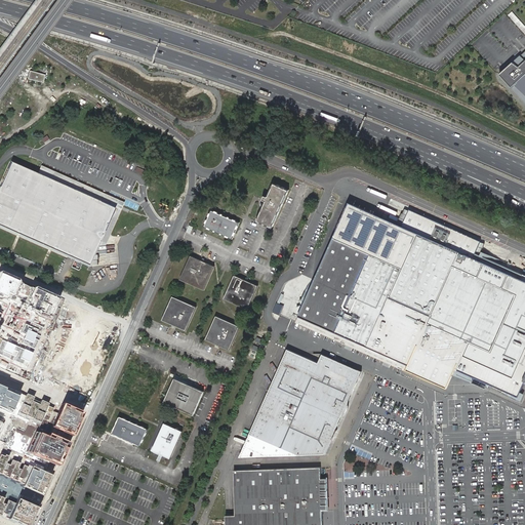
[(524,32),(524,24),(512,11),(509,15),(524,32)]
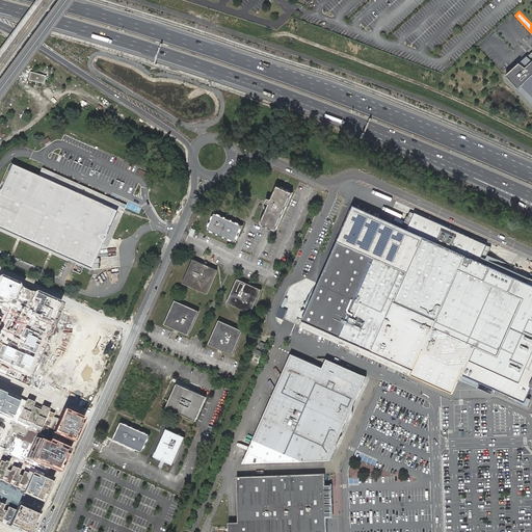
[(531,52),(507,75),(531,102),(531,52)]
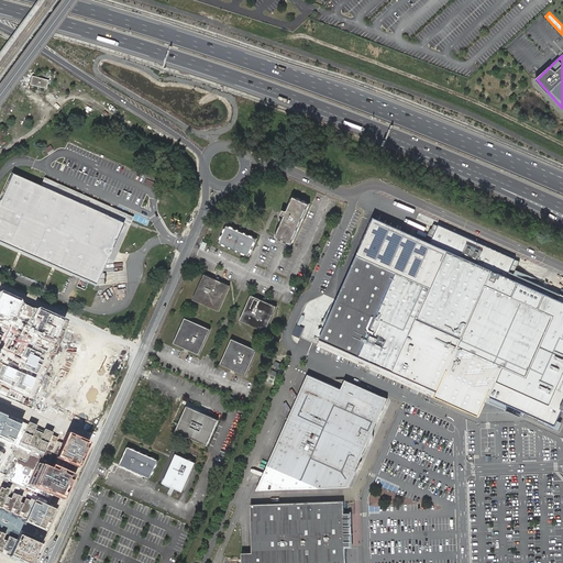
[(31,76),(30,86),(47,89),(48,79),(31,76)]
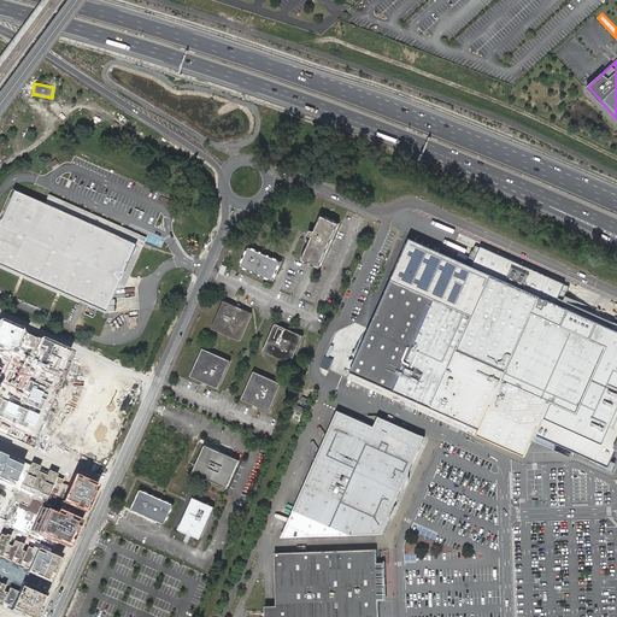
[(45,205),(13,192),(0,219),(0,266),(105,313),(127,265),(134,269),(139,258),(131,254),(135,246),(45,205)]
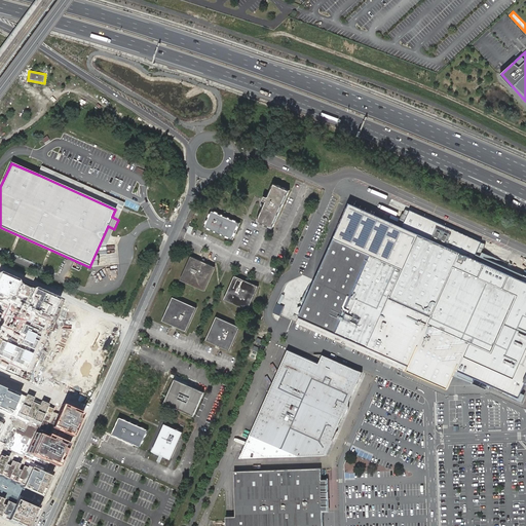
[(42,166),(38,175),(115,210),(112,217),(118,220),(125,204),(42,166)]
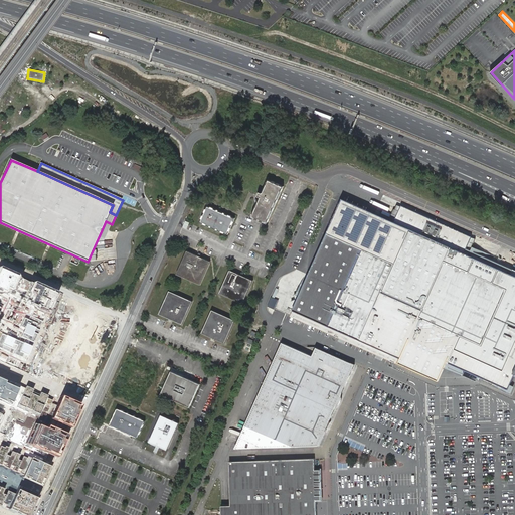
[(251,217),(267,224),(284,186),(269,179),(263,193),(260,192),(258,196),(261,197),(260,201),(251,217)]
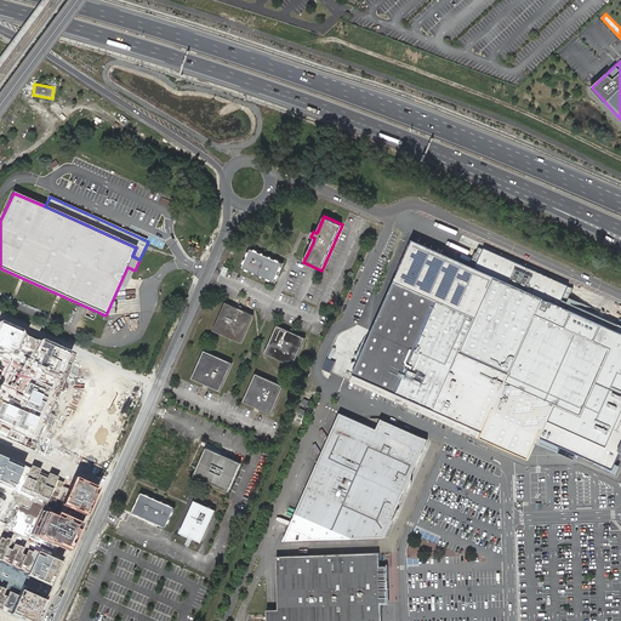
[(506,440),(525,450),(534,433),(539,436),(613,469),(620,453),(620,451),(620,449),(620,445),(620,326),(562,300),(568,286),(569,285),(485,248),(476,267),(414,239),(354,372),(480,429),(483,431),(506,440)]
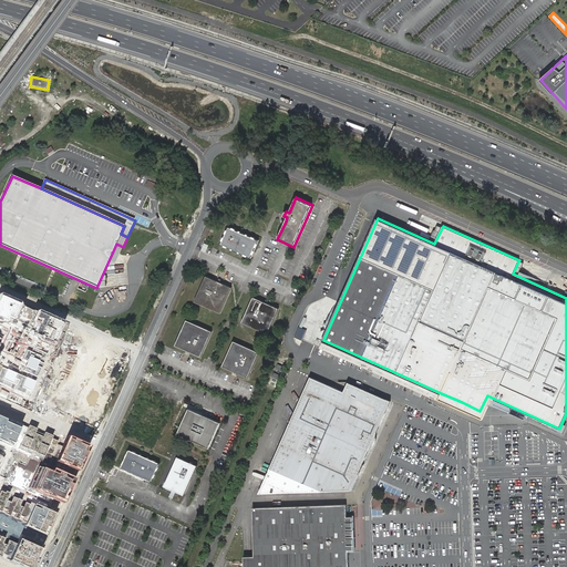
[(259,239),(228,226),(220,245),(251,258),(259,239)]
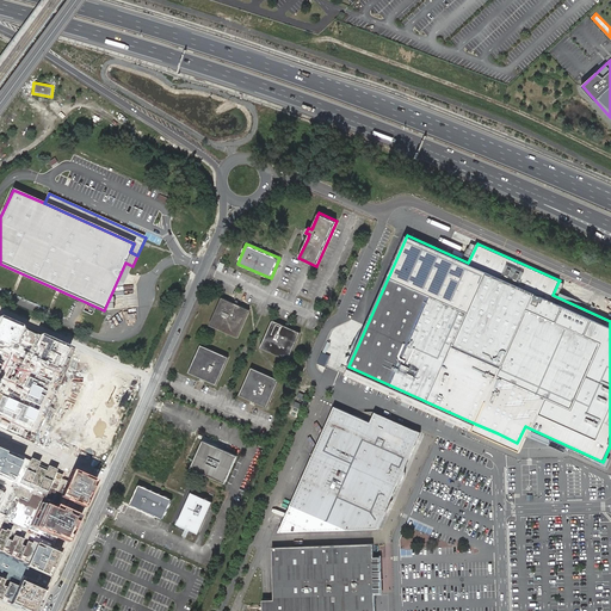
[(133,266),(125,263),(115,287),(124,287),(133,266)]
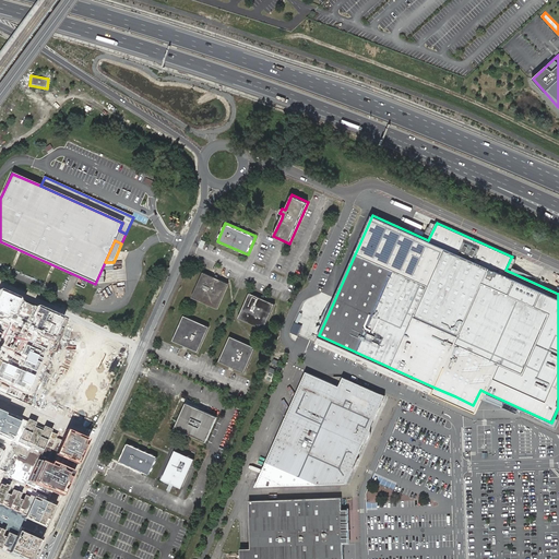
[(515,259),(511,258),(506,270),(558,294),(558,287),(512,266),(515,259)]
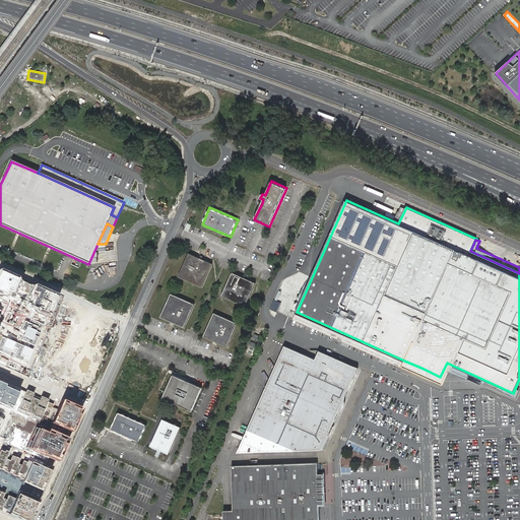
[(189,253),(179,276),(202,287),(213,263),(189,253)]
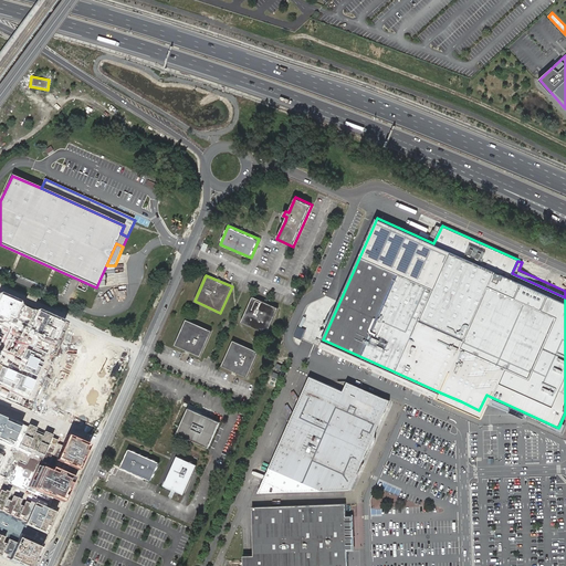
[(253,296),(241,322),(268,334),(279,307),(253,296)]
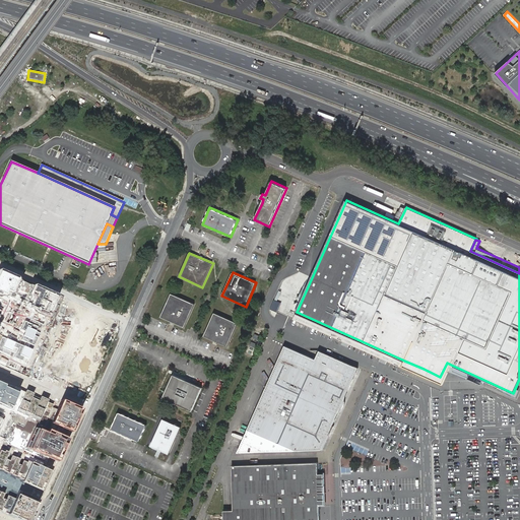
[(160,317),(184,328),(195,304),(171,294),(160,317)]
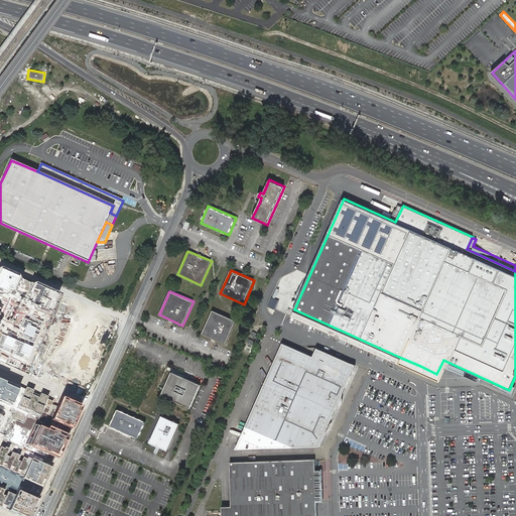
[(213,309),(202,334),(226,345),(236,320),(213,309)]
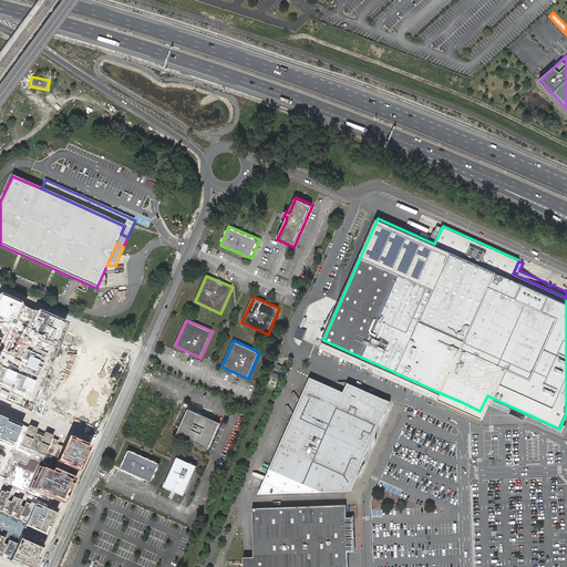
[(439,392),(323,340),(320,346),(436,398),(439,392)]
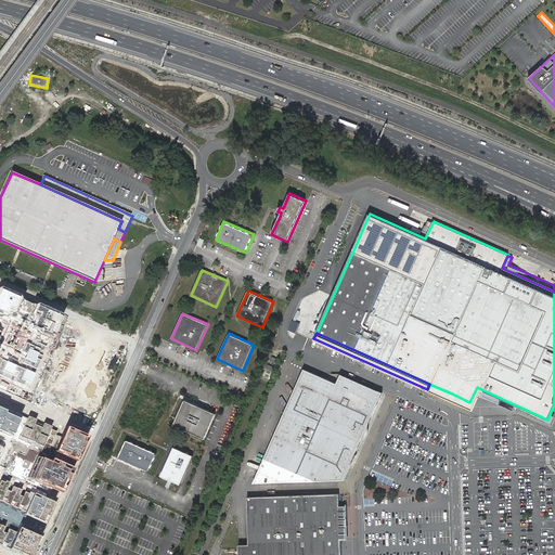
[(335,385),(302,370),(283,414),(360,446),(372,417),(330,398),(335,385)]
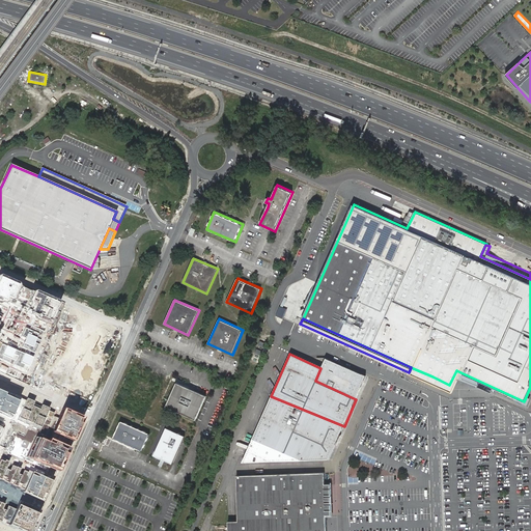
[(365,376),(325,359),(320,368),(361,386),(365,376)]
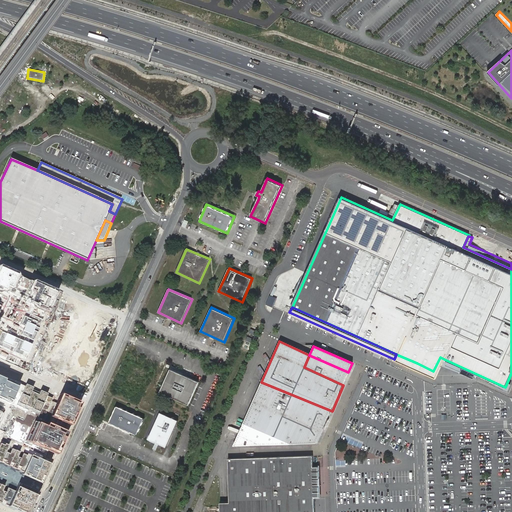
[(304,367),(343,385),(348,372),(309,355),(304,367)]
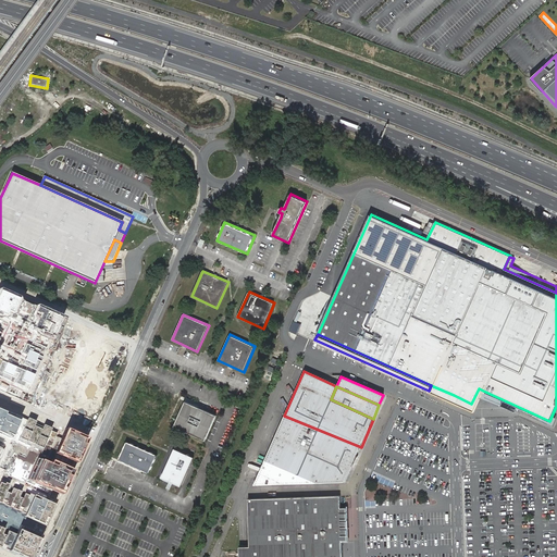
[(454,395),(433,386),(431,392),(443,396),(442,398),(462,407),(463,406),(474,410),(475,408),(483,391),(479,388),(471,404),(454,395)]
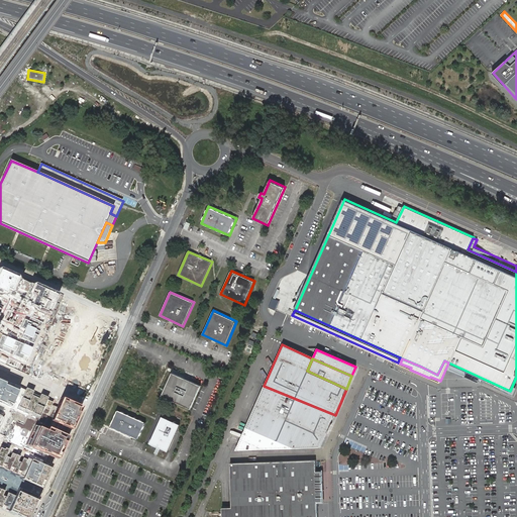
[(201,386),(173,373),(162,396),(191,409),(201,386)]
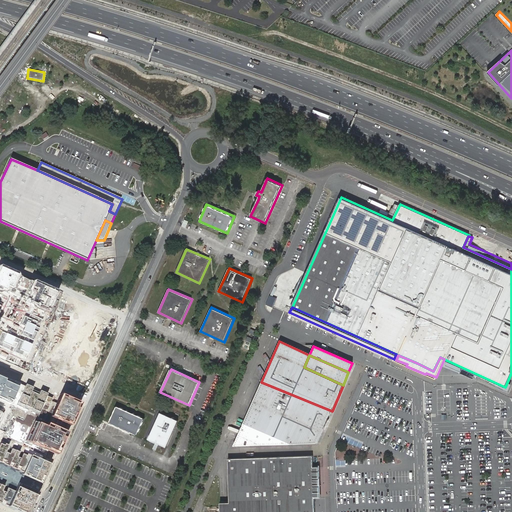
[(57,401),(0,375),(0,418),(8,401),(17,404),(0,443),(0,502),(21,511),(30,511),(80,403),(62,396),(57,401)]
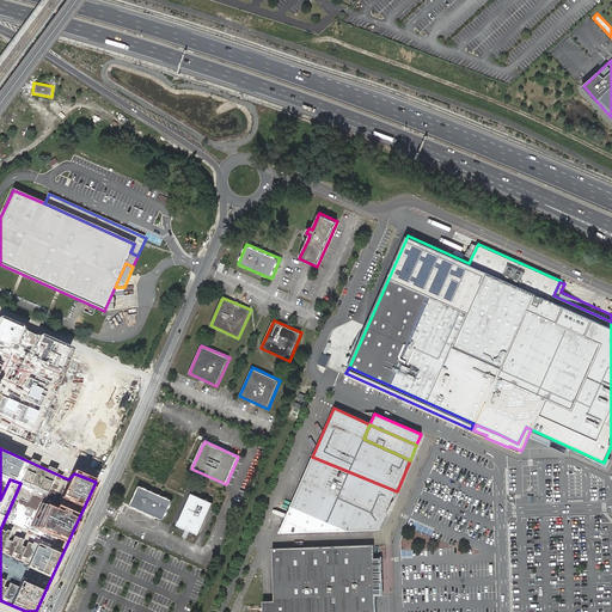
[(312,457),(279,533),(379,530),(397,491),(312,457)]
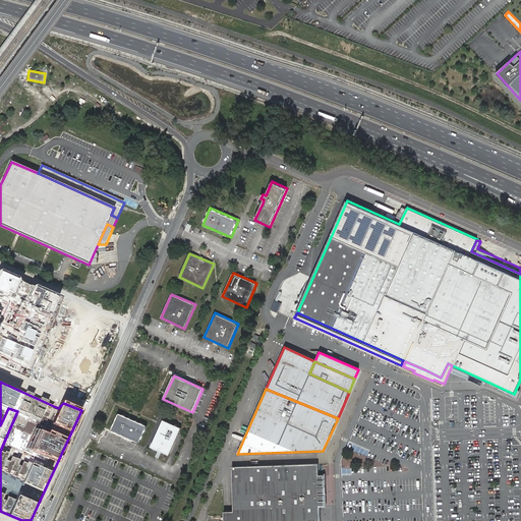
[(148,425),(118,413),(111,429),(139,443),(148,425)]
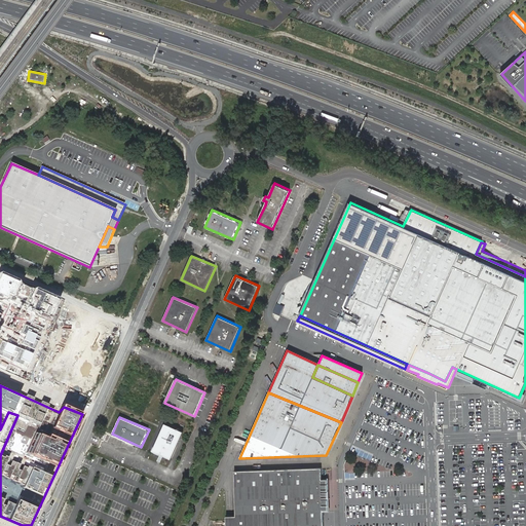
[(183,433),(165,424),(153,451),(171,459),(183,433)]
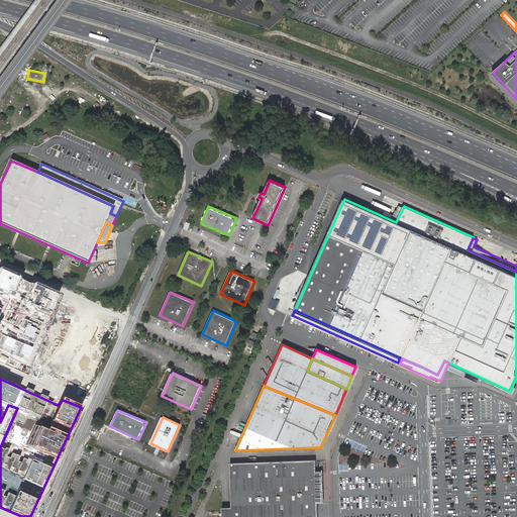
[(316,460),(229,464),(231,506),(316,504),(323,504),(321,472),(315,472),(316,460)]
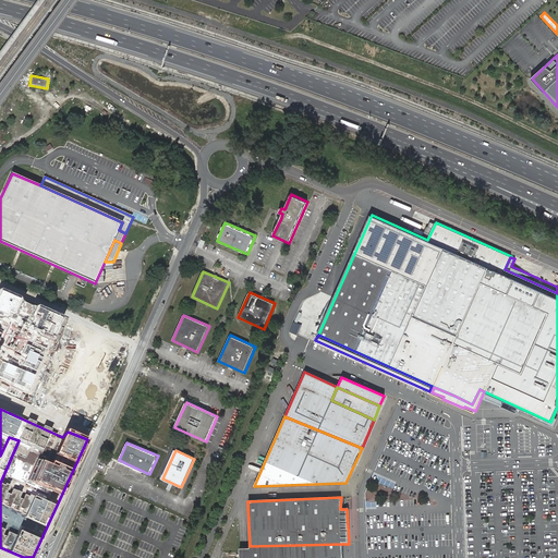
[(239,549),(239,557),(341,557),(341,544),(250,546),(249,548),(239,549)]
